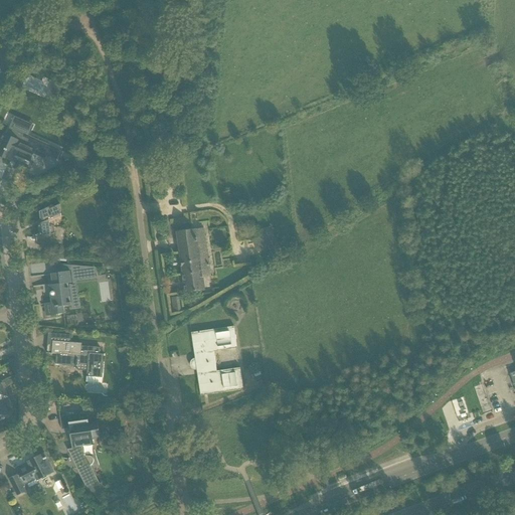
[(55,82),(51,92),(58,95),(62,86),(55,82)]
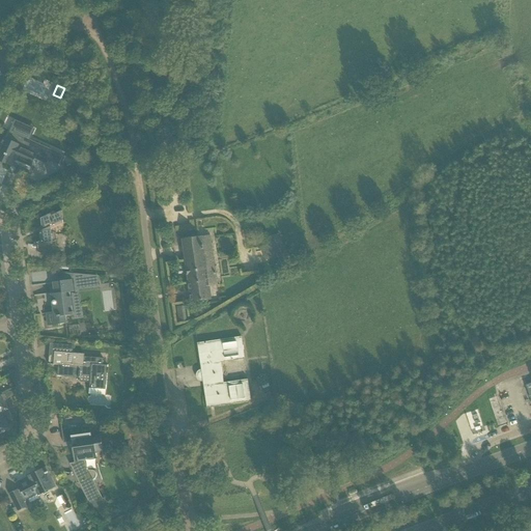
[(0,146),(0,161),(10,166),(15,159),(19,161),(31,166),(36,155),(59,165),(63,155),(28,139),(28,137),(14,131),(9,140),(4,138),(0,146)]
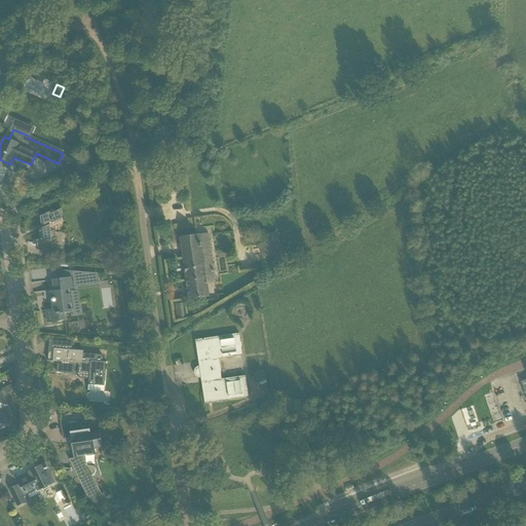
[(38,249),(48,251),(54,252),(52,240),(57,239),(54,231),(53,226),(63,222),(61,209),(51,214),(49,212),(40,217),(42,229),(39,230),(40,239),(37,241),(38,249)]
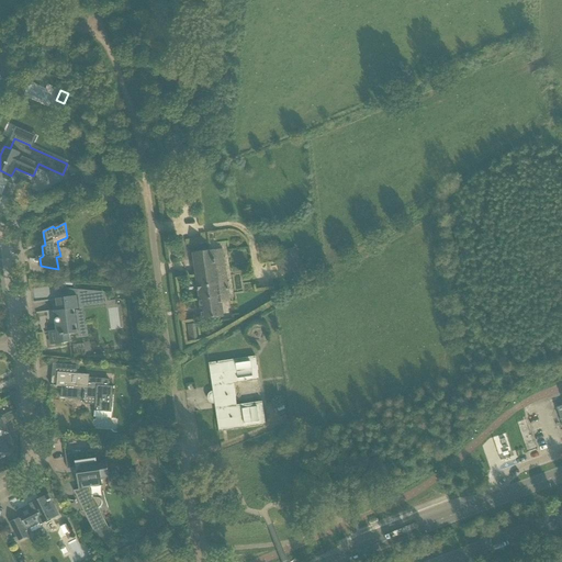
[(222,249),(193,254),(202,319),(223,317),(221,303),(229,302),(222,249)]
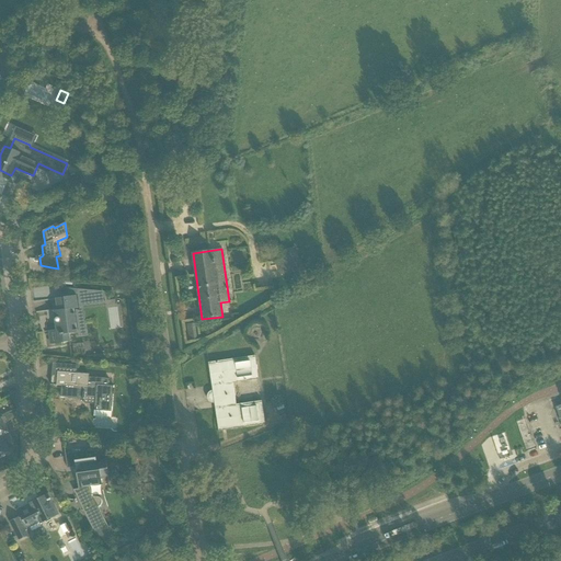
[(69,274),(57,272),(59,281),(71,282),(69,274)]
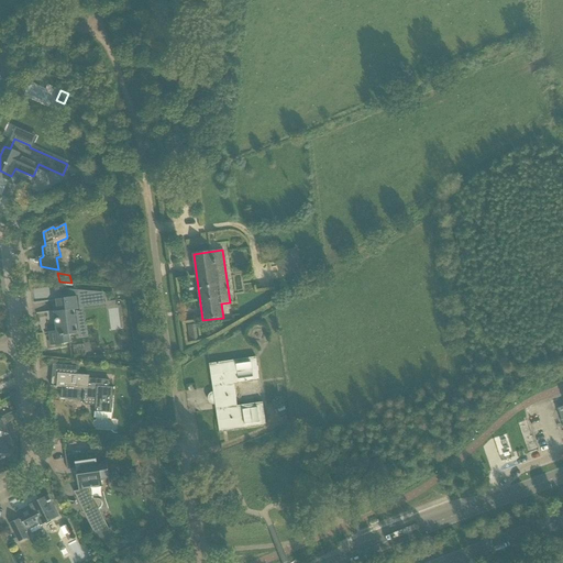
[(76,297),(66,298),(55,300),(57,312),(53,312),(56,331),(48,332),(51,345),(70,343),(69,335),(77,333),(74,310),(78,310),(76,297)]
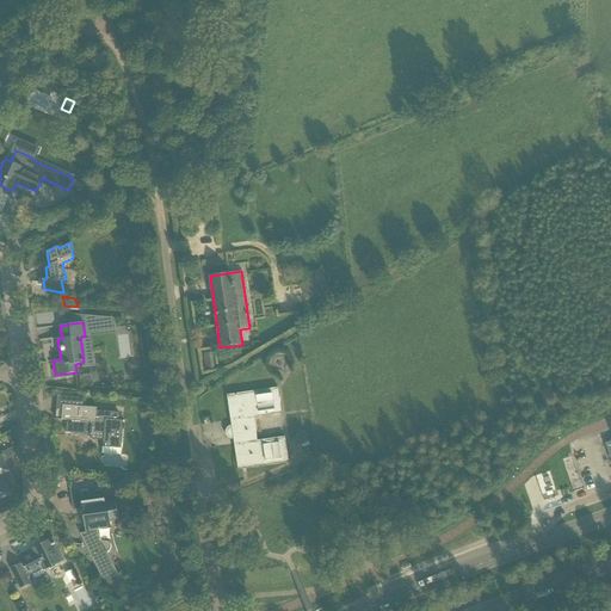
[(213,352),(203,353),(207,371),(215,370),(213,352)]
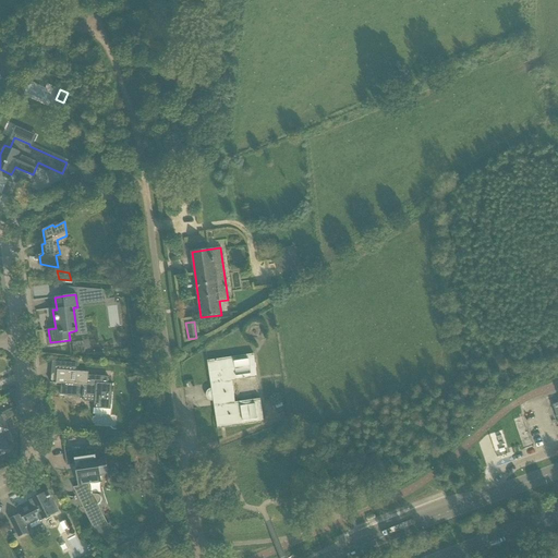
[(217,429),(228,427),(264,422),(259,399),(234,403),(231,381),(257,378),(253,354),(207,361),(210,385),(214,384),(214,388),(211,389),(210,389),(209,389),(208,390),(207,391),(206,392),(206,393),(206,395),(206,396),(206,397),(206,399),(207,399),(208,400),(209,401),(210,401),(211,401),(213,401),(216,401),(216,405),(214,405),(217,429)]
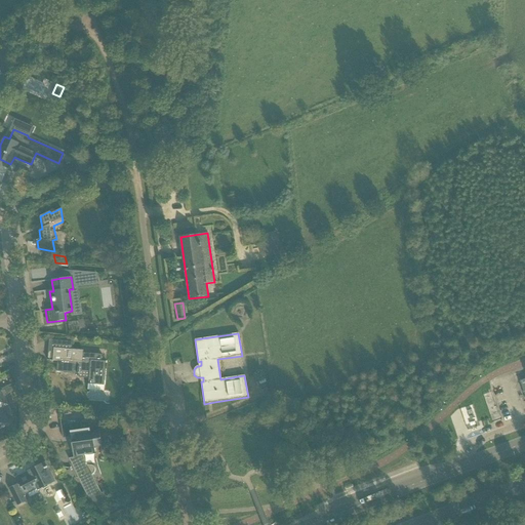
[(53,348),(52,361),(57,361),(56,372),(67,373),(89,375),(88,385),(105,386),(107,362),(101,361),(102,355),(94,354),(82,353),(83,351),(72,350),(64,349),(53,348)]
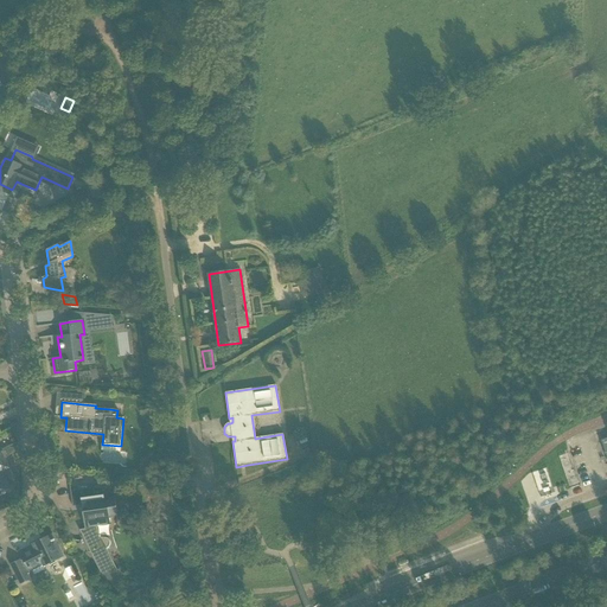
[(6,458),(16,454),(12,445),(4,448),(6,458)]
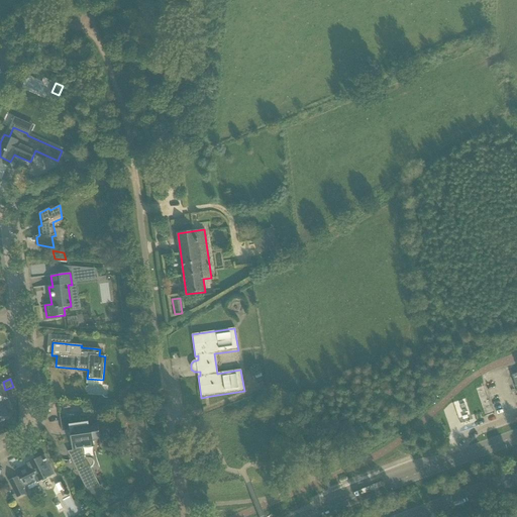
[(0,422),(8,419),(7,416),(8,416),(3,406),(2,407),(0,403),(0,402),(7,399),(0,387),(0,422)]
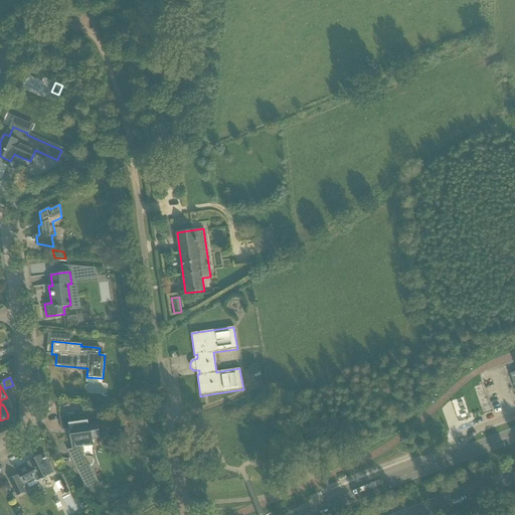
[(119,399),(119,401),(131,402),(132,390),(120,389),(119,397),(119,399)]
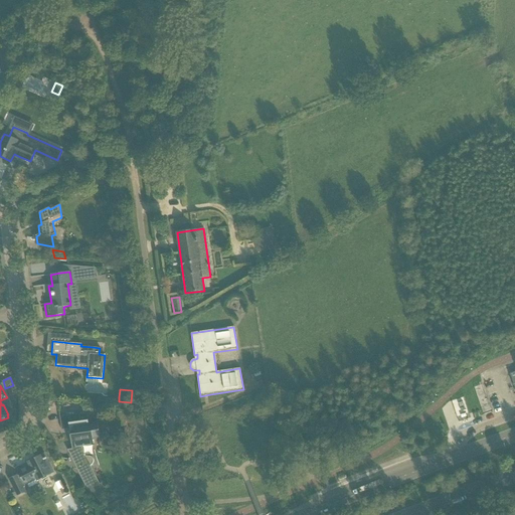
[(79,413),(59,416),(61,431),(69,430),(72,450),(66,451),(89,493),(101,486),(92,468),(94,466),(95,465),(95,464),(95,463),(95,462),(95,461),(94,460),(93,459),(92,458),(91,458),(82,458),(81,445),(93,444),(93,439),(100,438),(97,418),(80,420),(79,413)]
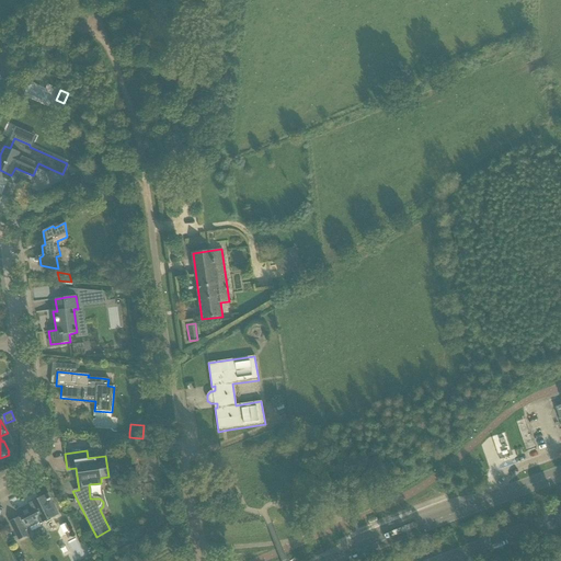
[(10,523),(15,533),(20,540),(27,536),(24,529),(41,522),(41,524),(58,515),(48,495),(31,504),(32,507),(21,512),(23,516),(10,523)]
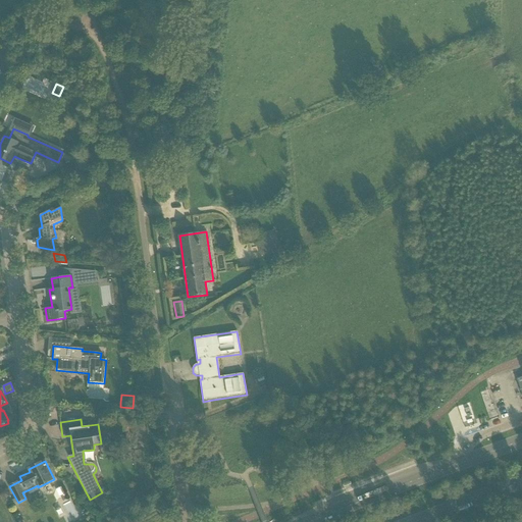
[(66,511),(70,519),(80,515),(75,507),(66,511)]
